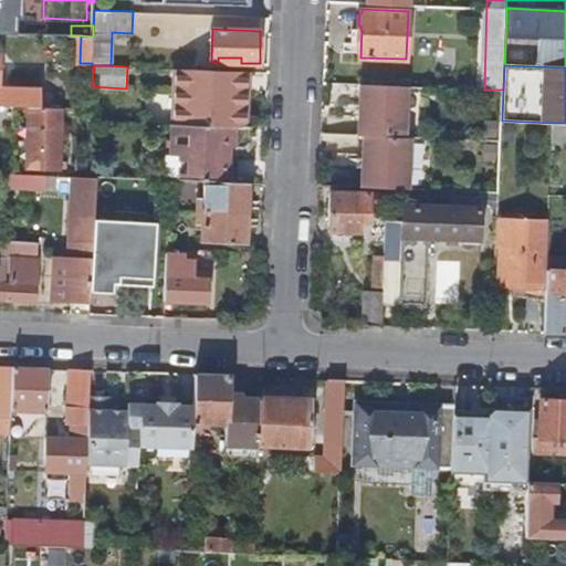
[(175,124),(234,127),(245,127),(248,72),(175,69),(174,124),(175,124)]
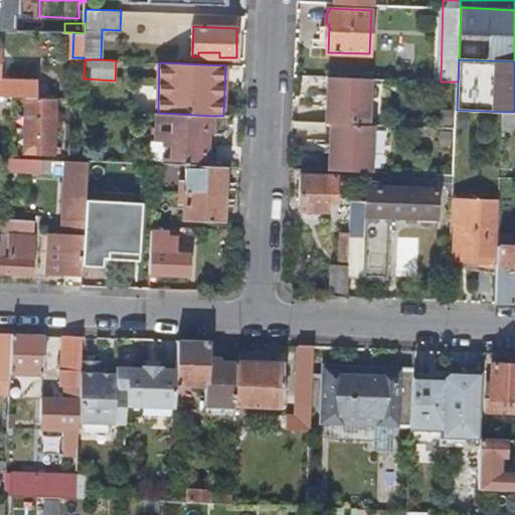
[(370,78),(329,76),(327,124),(332,124),(368,126),(370,78)]
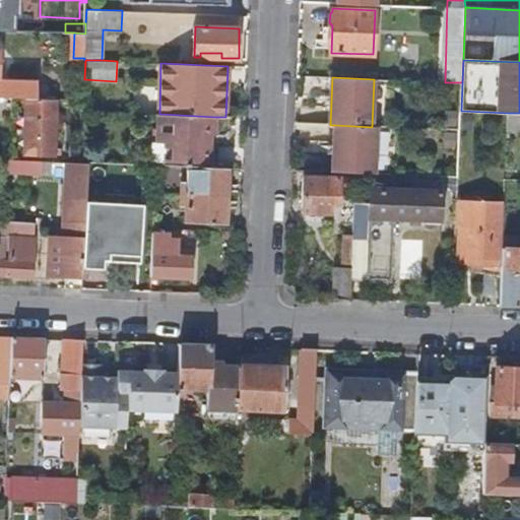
[(0,96),(14,98),(23,99),(23,85),(2,84),(2,80),(0,79),(0,96)]
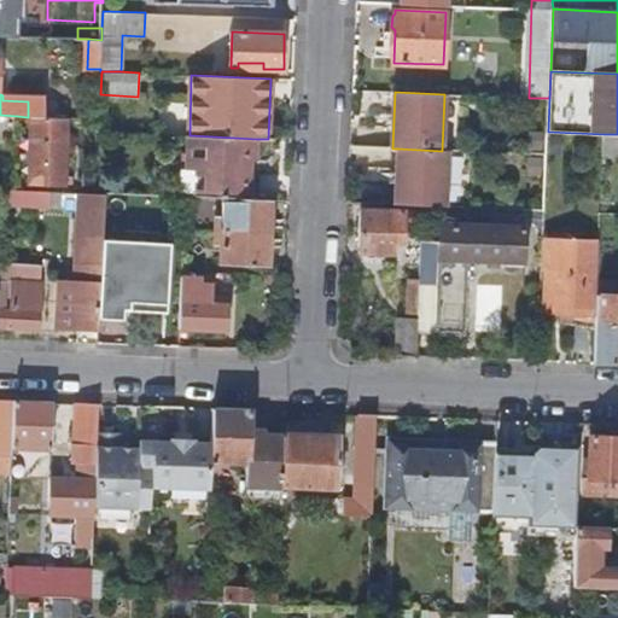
[(68,176),(69,118),(31,117),(30,182),(74,185),(74,176),(68,176)]
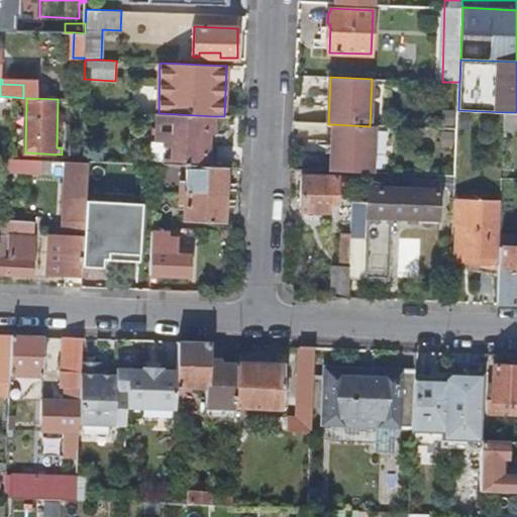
[(516,112),(505,112),(504,130),(516,130),(516,112)]
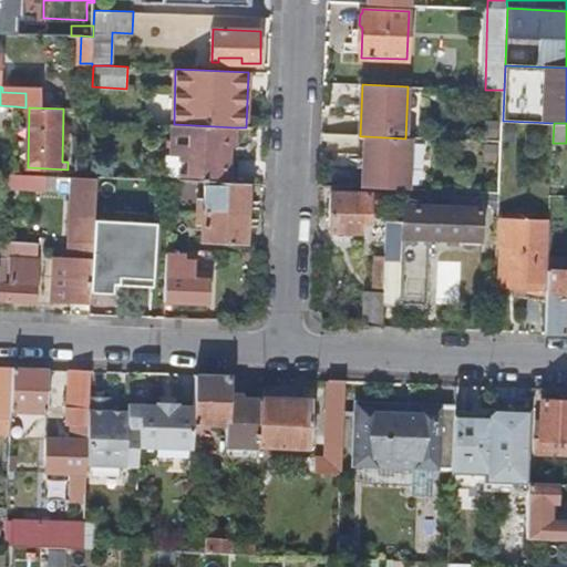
[(189,181),(205,181),(228,182),(229,155),(234,155),(235,127),(175,124),(174,153),(183,153),(183,181),(189,181)]
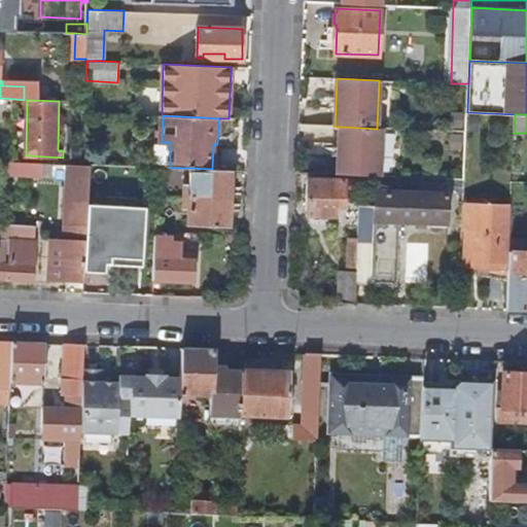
[(377,129),(340,127),(338,175),(359,175),(380,176),(382,129),(377,129)]
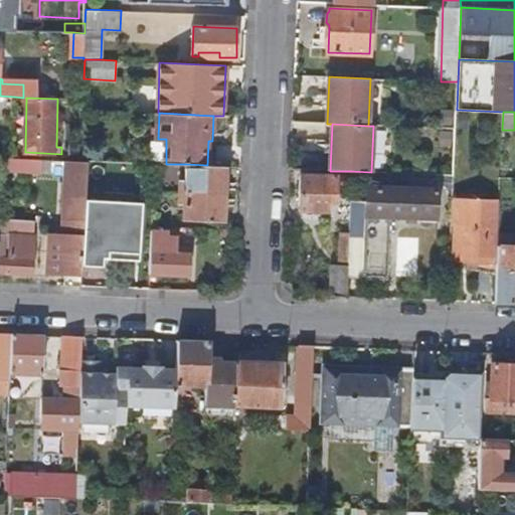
[(50,172),(51,159),(3,157),(2,171),(50,172)]
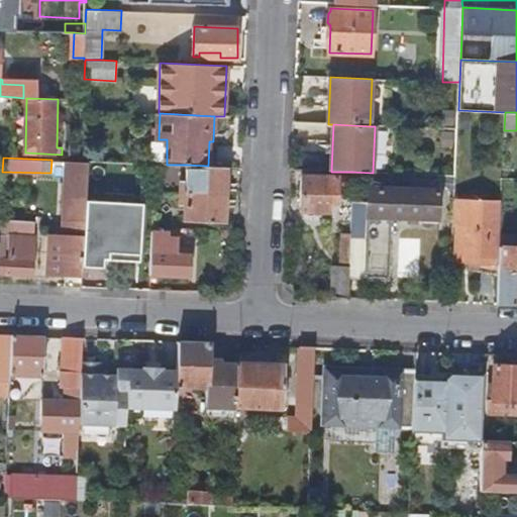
[(88,161),(79,161),(67,160),(63,234),(48,234),(47,276),(66,277),(66,287),(82,288),(83,267),(86,201),(88,161)]
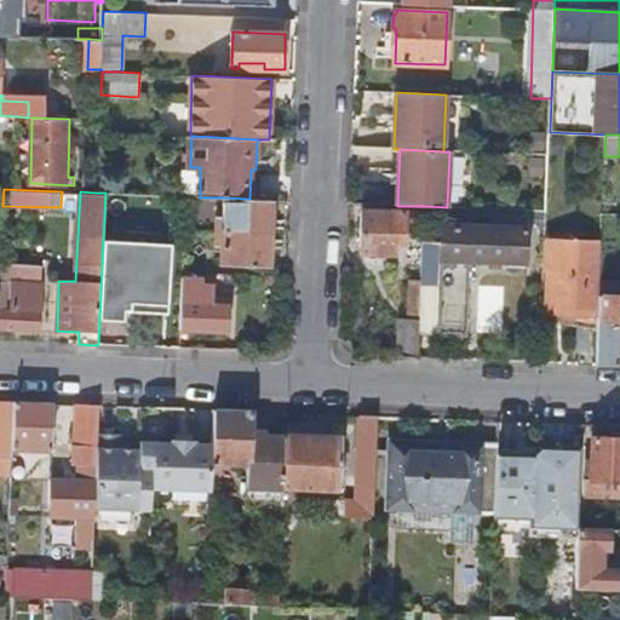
[(178,219),(187,219),(188,206),(188,196),(178,196),(178,219)]
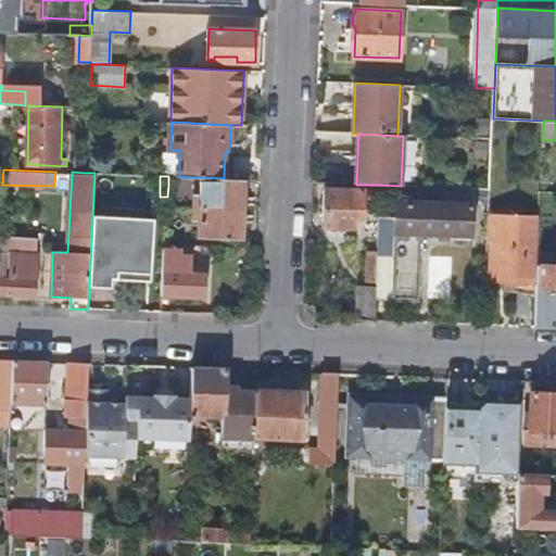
[(242,238),(244,179),(224,178),(201,177),(201,194),(194,194),(194,219),(199,219),(199,237),(242,238)]
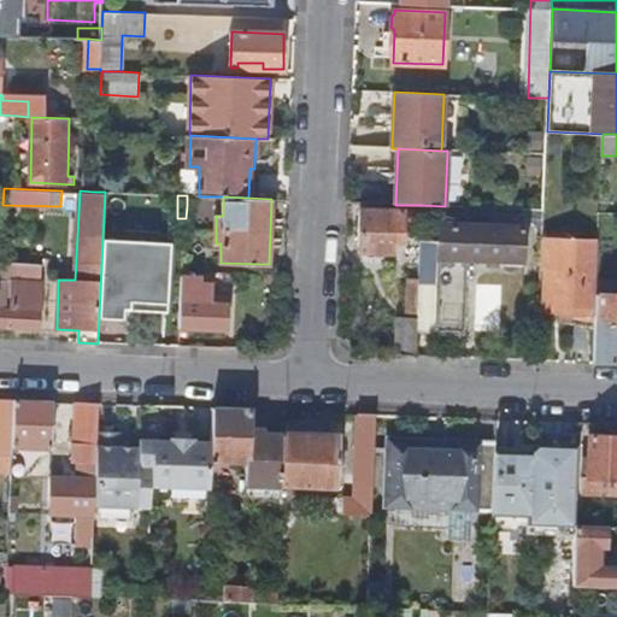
[(369,210),(369,204),(360,203),(359,253),(375,253),(392,253),(393,244),(401,244),(401,235),(418,235),(418,211),(369,210)]
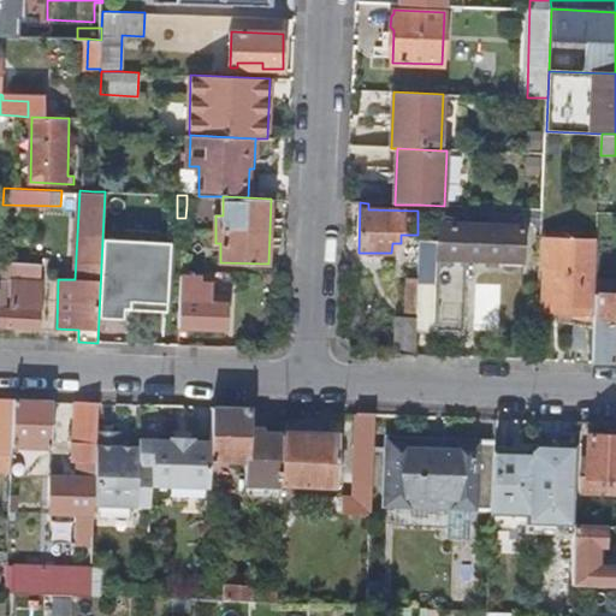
[(434,295),(418,295),(418,318),(416,333),(463,333),(466,261),(522,262),(522,219),(501,219),(501,226),(438,225),(434,295)]
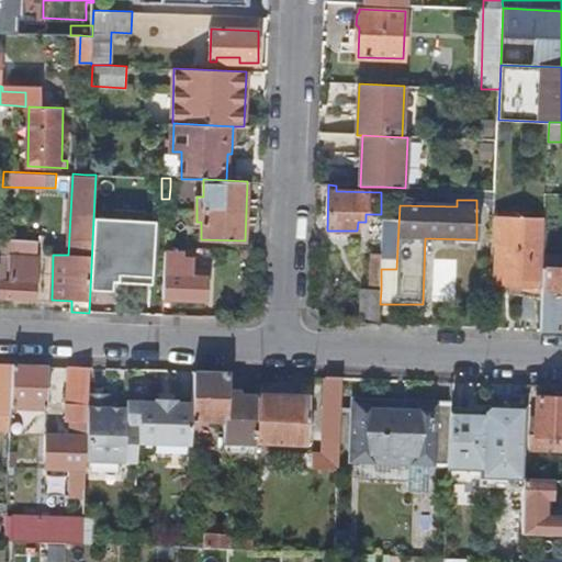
[(542,289),(542,269),(544,220),(494,217),(493,245),(496,245),(494,287),(542,289)]
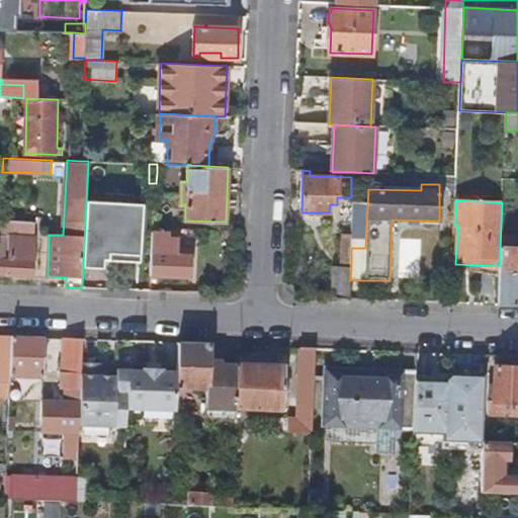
[(86,201),(83,267),(104,269),(105,260),(110,260),(110,254),(141,255),(143,203),(86,201)]
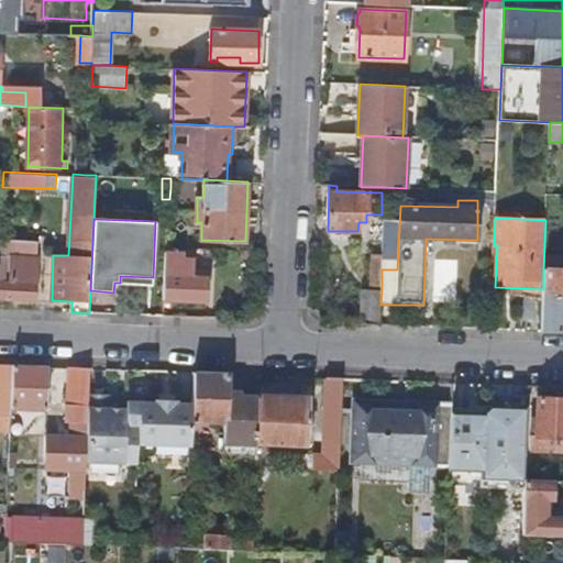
[(36,241),(0,240),(0,298),(30,299),(30,283),(37,283),(37,262),(35,262),(11,262),(11,256),(36,257),(36,241)]
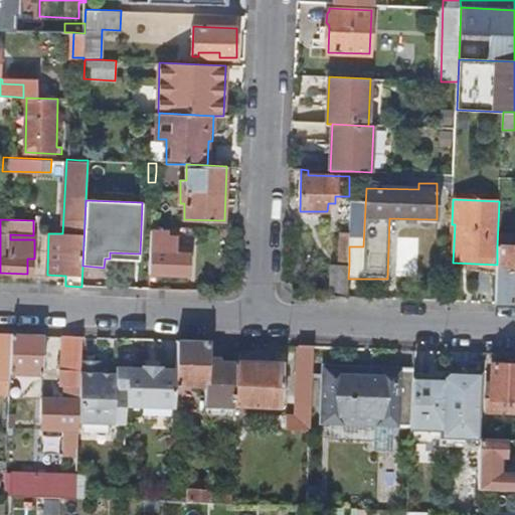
[(169,230),(153,230),(151,274),(188,276),(189,247),(177,246),(177,236),(169,235),(169,230)]
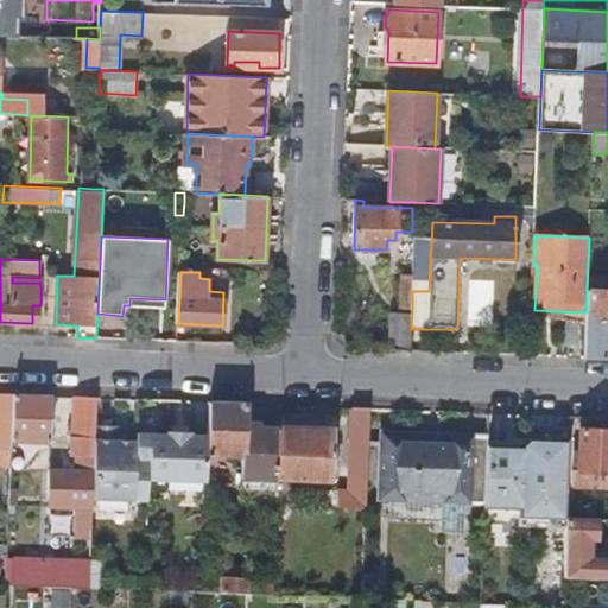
[(412,314),(412,291),(413,277),(401,277),(401,314),(412,314)]
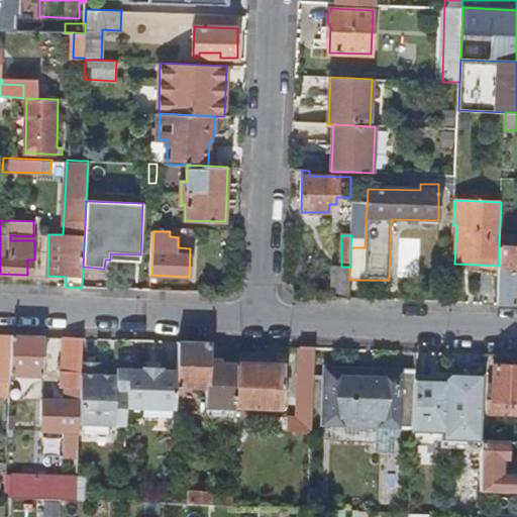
[(398,238),(397,272),(416,273),(417,238),(398,238)]
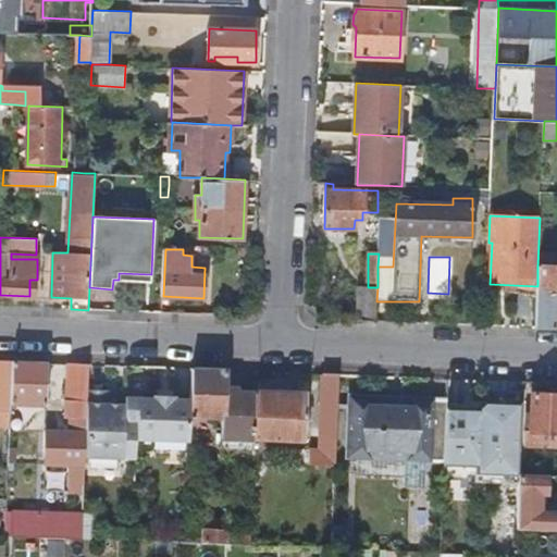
[(537,286),(535,329),(556,329),(556,267),(537,267),(537,286)]
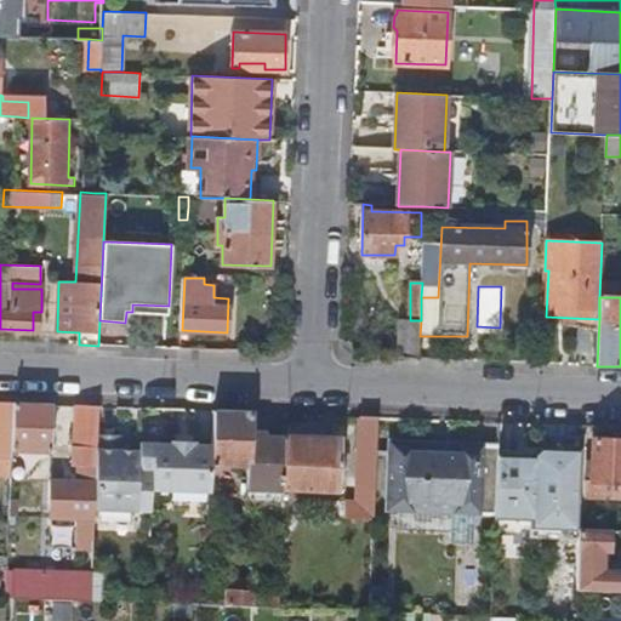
[(399,358),(420,359),(420,336),(421,320),(410,320),(399,320),(399,358)]
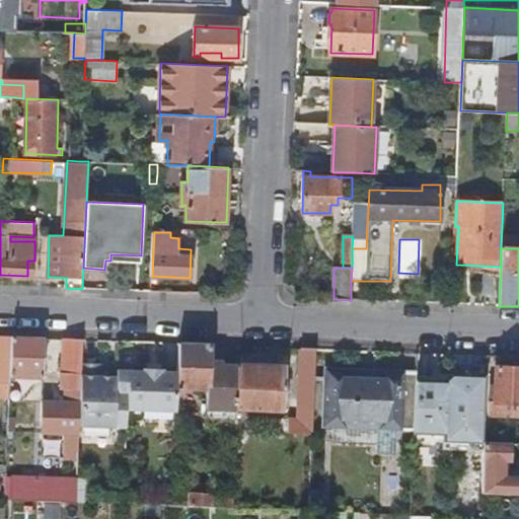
[(0,386),(9,386),(9,378),(11,339),(0,338),(0,386)]
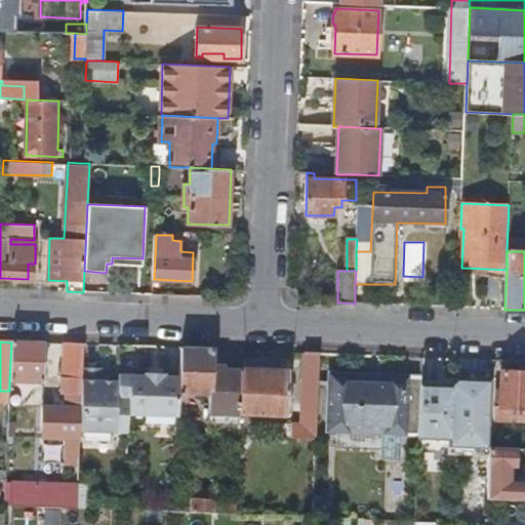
[(43,384),(43,344),(11,342),(9,382),(43,384)]
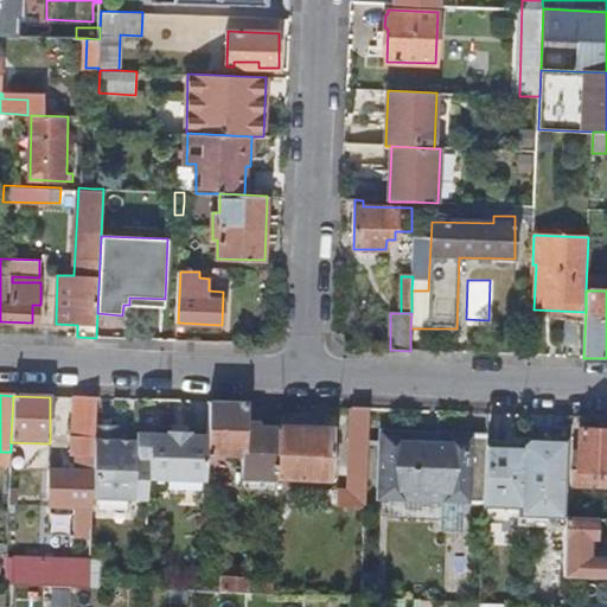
[(76,526),(91,528),(93,502),(95,427),(96,398),(74,398),(72,458),(84,458),(84,472),(51,472),(51,508),(76,509),(76,526)]
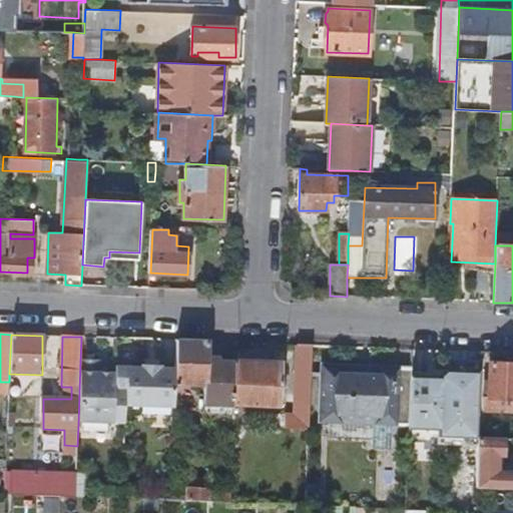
[(206,361),(206,343),(175,341),(174,369),(174,386),(204,387),(204,406),(233,406),(235,364),(217,363),(217,361),(206,361)]
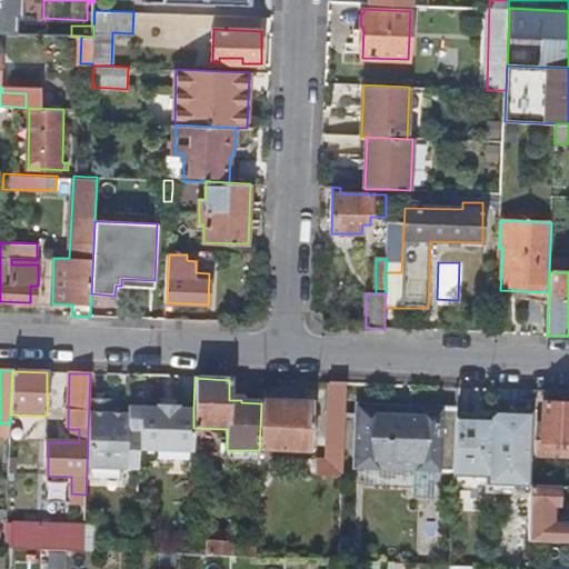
[(327,416),(345,416),(346,385),(327,383),(327,416)]
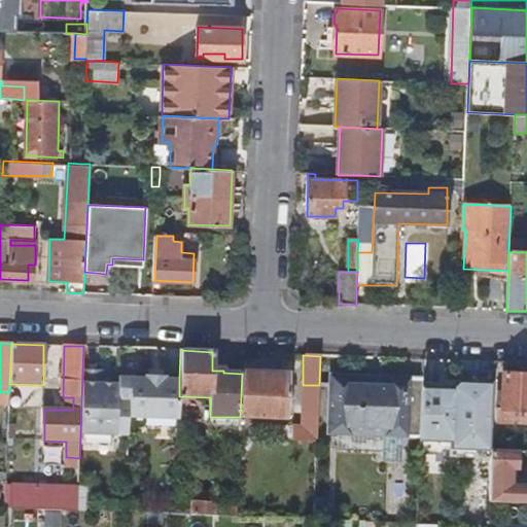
[(102,372),(82,371),(80,435),(129,437),(129,418),(130,399),(118,399),(118,385),(101,384),(102,372)]
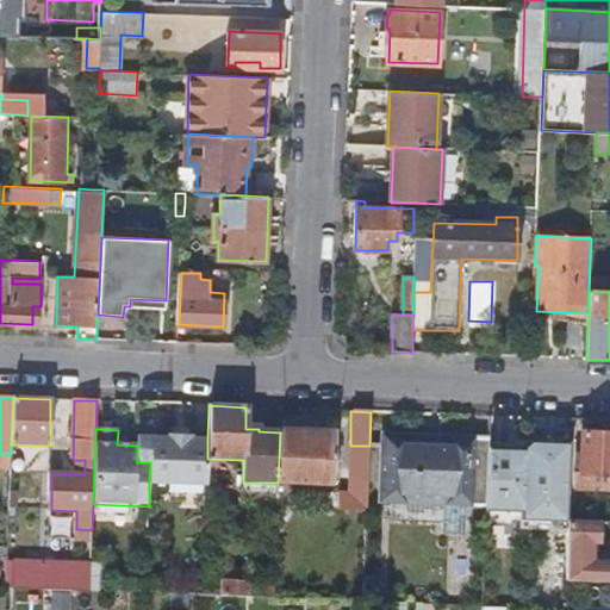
[(567,515),(570,433),(533,430),(533,441),(530,441),(522,449),(522,450),(487,449),(485,506),(485,517),(521,518),(553,520),(553,534),(566,535),(567,523),(567,515)]
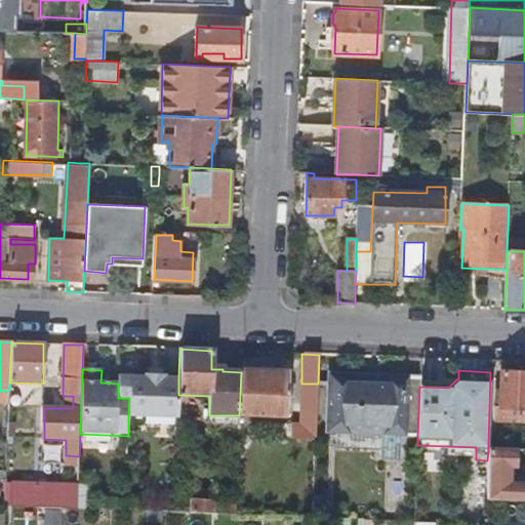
[(241,372),(239,415),(239,426),(245,426),(245,415),(287,418),(287,413),(287,405),(287,374),(241,372)]
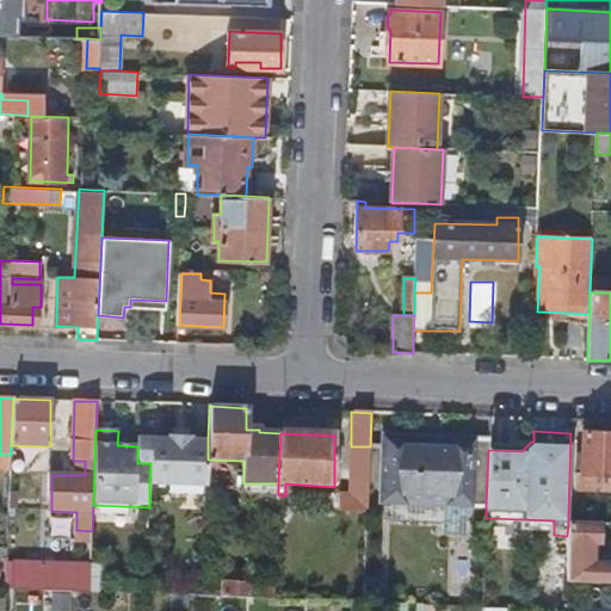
[(594,488),(610,488),(610,434),(582,434),(582,456),(576,456),(575,487),(594,488)]
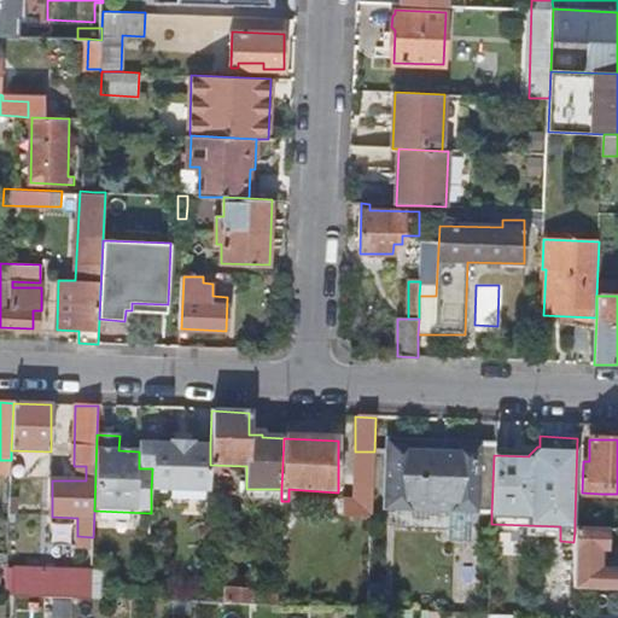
[(172,444),(139,443),(139,452),(139,468),(152,468),(151,490),(173,491),(209,493),(210,465),(210,444),(194,444),(194,441),(172,441),(172,444)]
